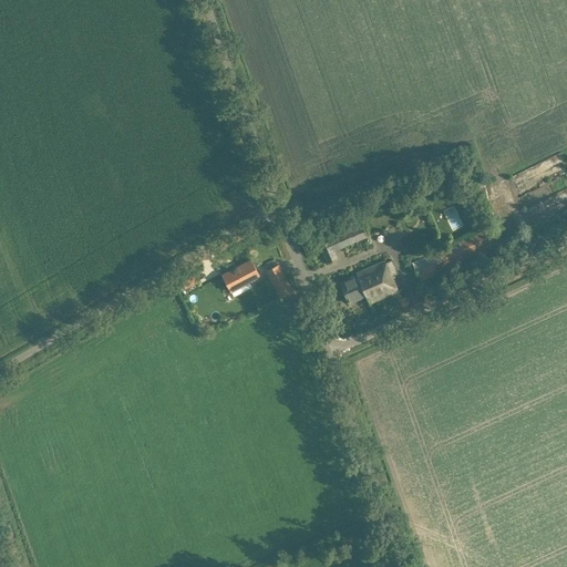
[(454,205),(443,210),(453,232),(464,226),(454,205)]
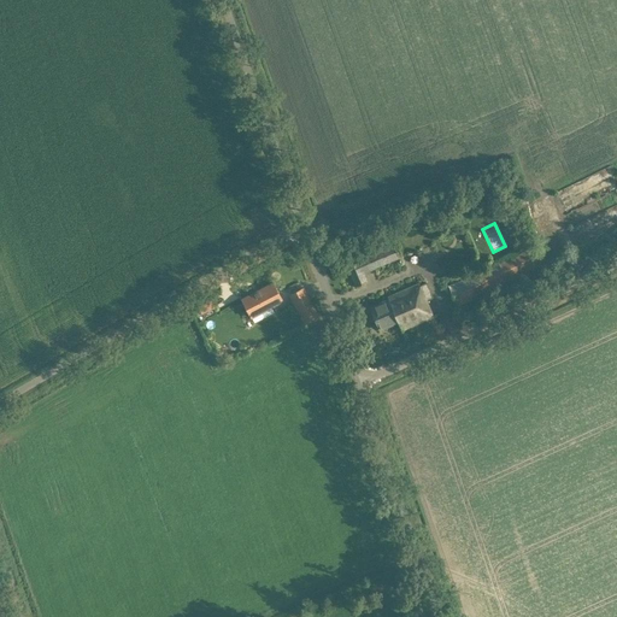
[(347,265),(356,286),(368,281),(364,272),(399,258),(392,242),(363,254),(364,257),(347,265)]
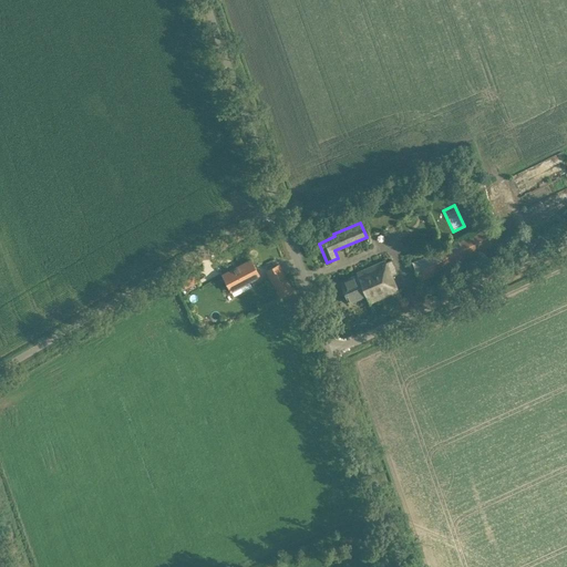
[(412,264),(421,281),(444,270),(445,272),(503,245),(493,225),(442,249),(412,264)]
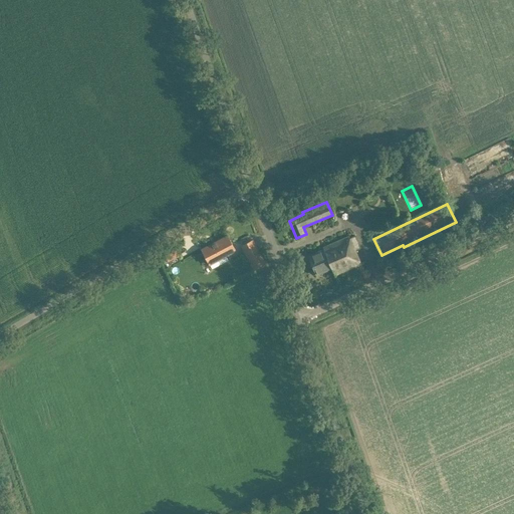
[(204,253),(200,255),(204,263),(208,260),(210,264),(218,260),(220,264),(228,260),(226,256),(235,251),(228,236),(202,249),(204,253)]
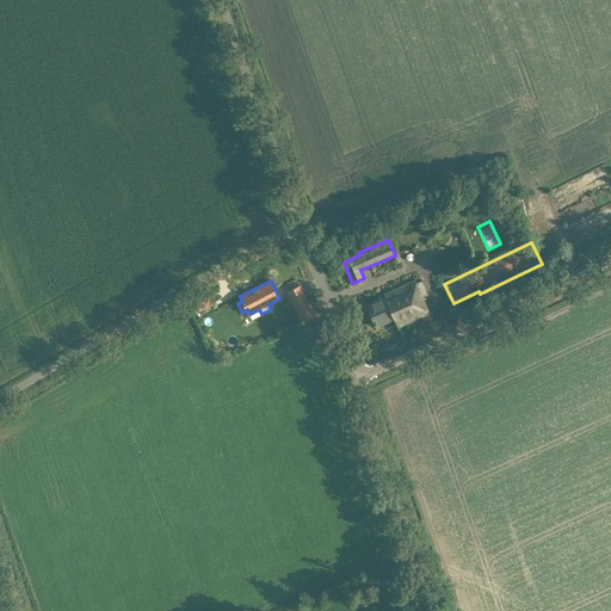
[(395,319),(399,329),(430,316),(423,300),(430,296),(423,282),(417,285),(415,283),(378,298),(378,300),(366,304),(376,327),(395,319)]
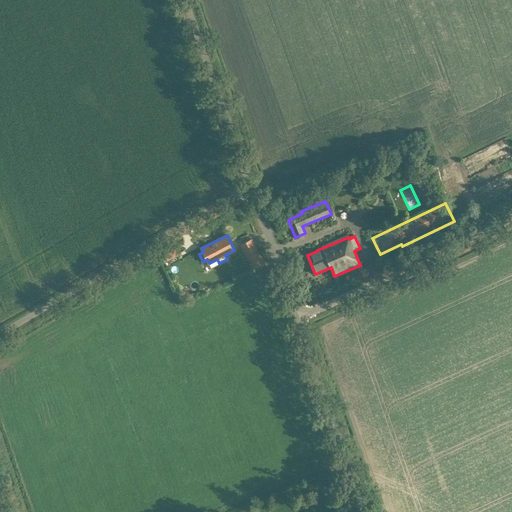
[(240,244),(253,269),(265,263),(252,238),(240,244)]
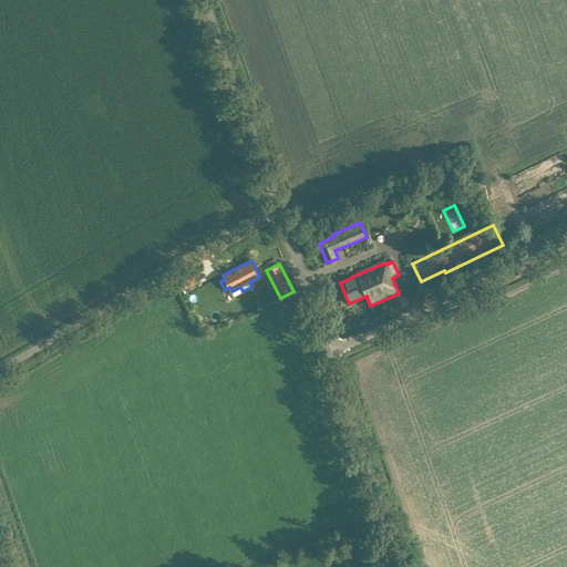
[(189,278),(183,281),(186,288),(193,285),(189,278)]
